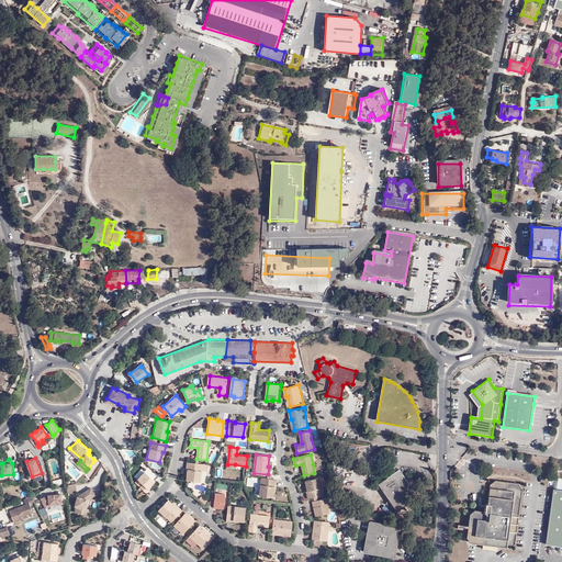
[(205,464),(187,462),(186,469),(187,469),(186,480),(203,482),(205,464)]
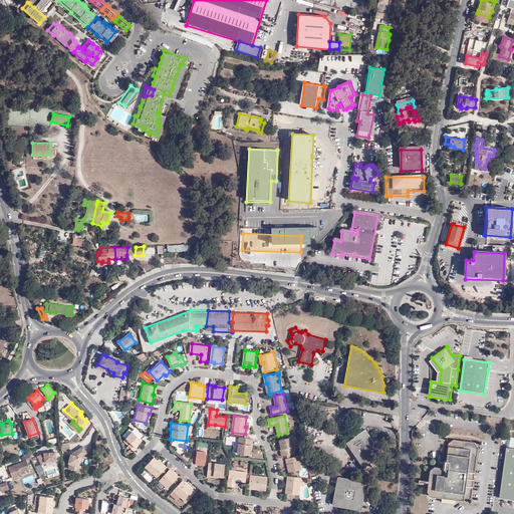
[(131,431),(121,441),(126,445),(124,447),(126,450),(129,448),(132,451),(135,447),(134,446),(140,440),(131,431)]
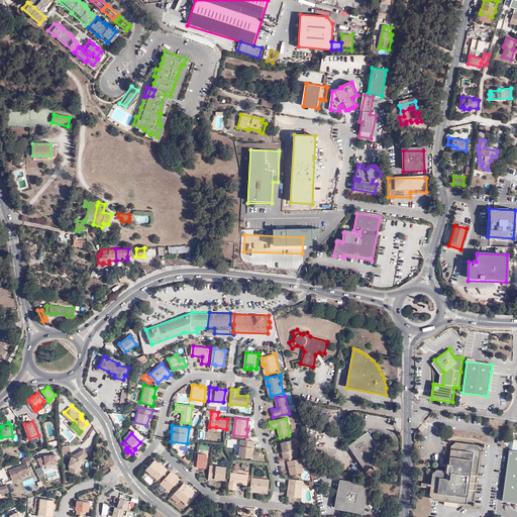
[(366,473),(377,466),(374,460),(377,446),(368,433),(348,446),(366,473)]
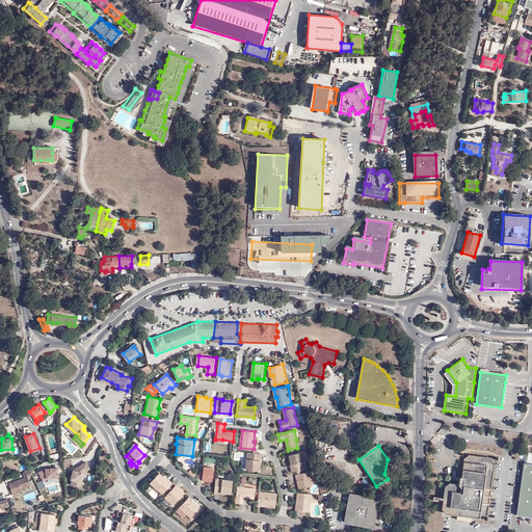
[(291,472),(307,469),(304,460),(302,451),(289,454),(291,464),(290,464),(291,472)]
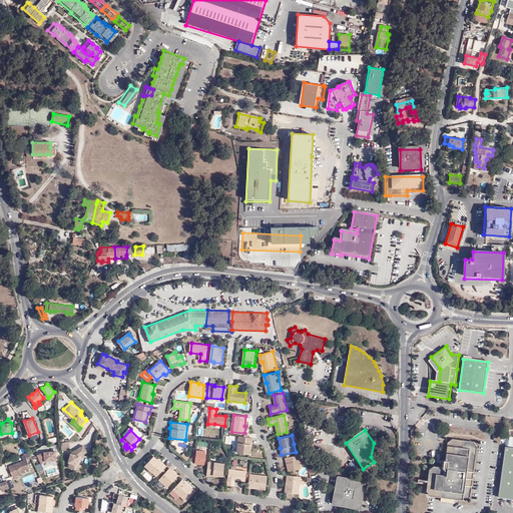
[(251,445),(252,439),(238,437),(236,452),(248,454),(249,445),(251,445)]
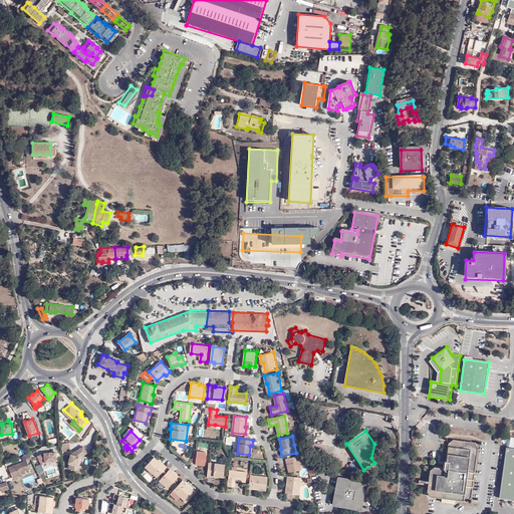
[(465,500),(470,496),(478,447),(474,442),(452,439),(448,442),(445,459),(444,459),(442,467),(434,466),(429,469),(426,489),(430,495),(441,497),(454,498),(465,500)]
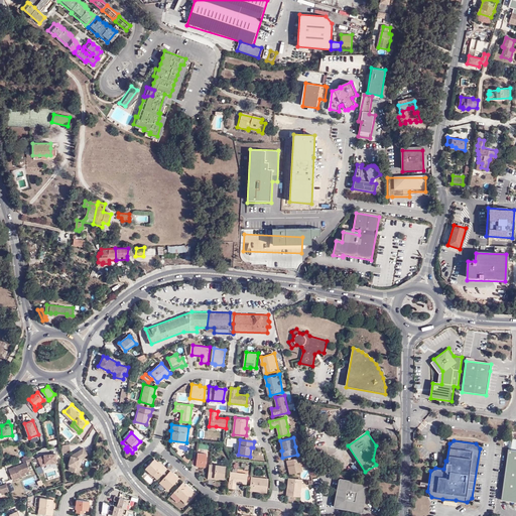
[(70,443),(62,443),(62,452),(71,450),(70,443)]
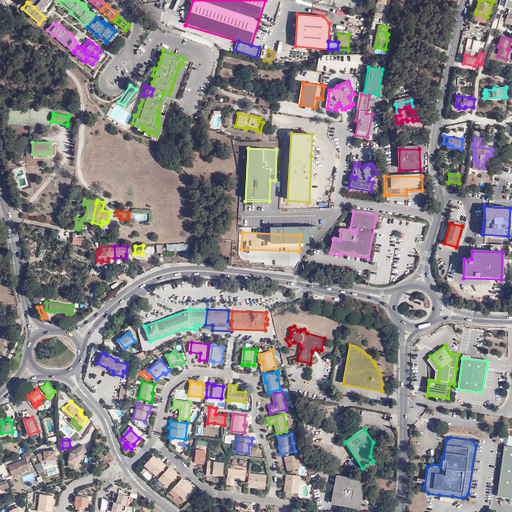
[(86,451),(82,444),(75,449),(75,452),(74,452),(71,451),(69,459),(70,460),(69,465),(79,468),(81,463),(78,462),(77,462),(79,453),(80,454),(86,451)]
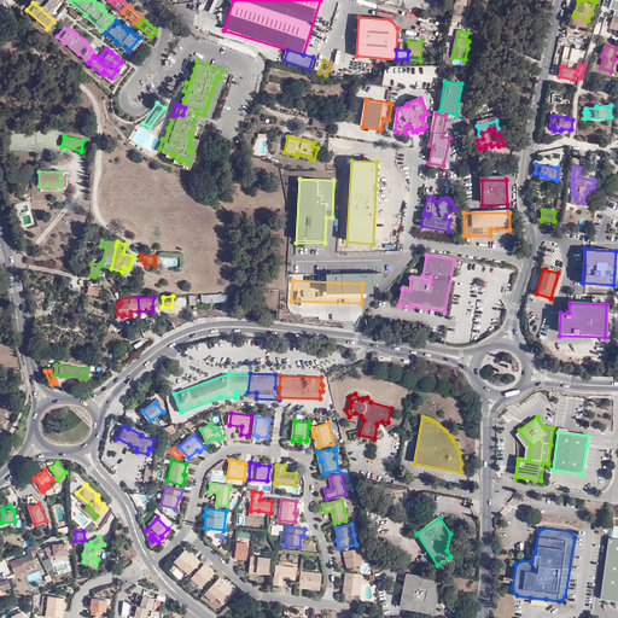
[(617,538),(608,537),(600,599),(617,600),(617,538)]
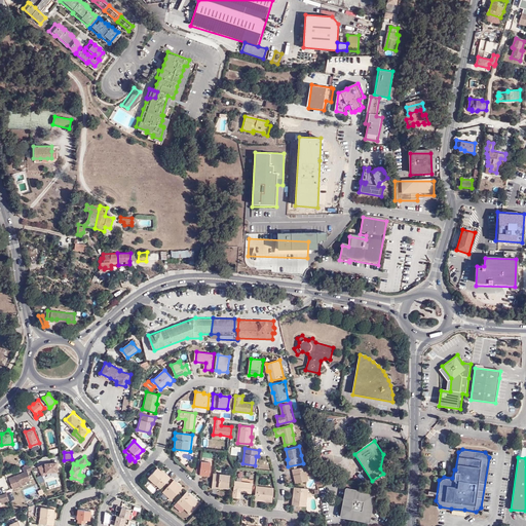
[(196,464),(195,472),(198,473),(198,474),(208,475),(210,461),(200,461),(200,464),(196,464)]
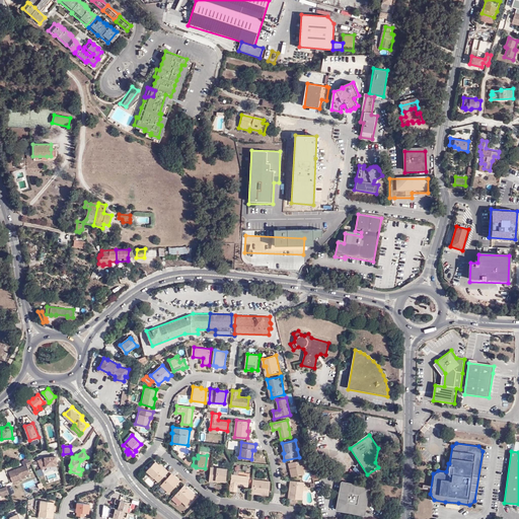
[(48,466),(57,465),(56,456),(44,457),(38,460),(42,469),(48,466)]
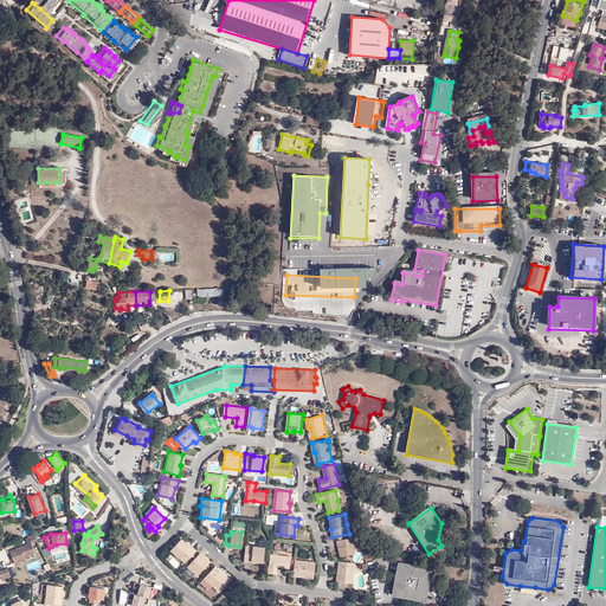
[(38,541),(36,535),(26,539),(28,545),(11,553),(15,563),(25,560),(25,558),(30,555),(37,553),(32,543),(38,541)]
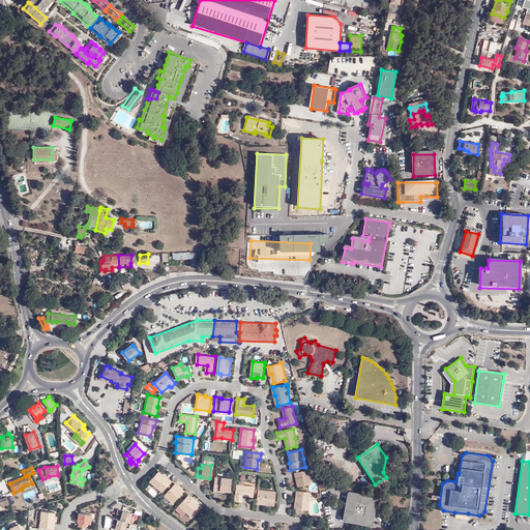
[(149,480),(162,492),(171,481),(166,476),(165,477),(158,470),(149,480)]
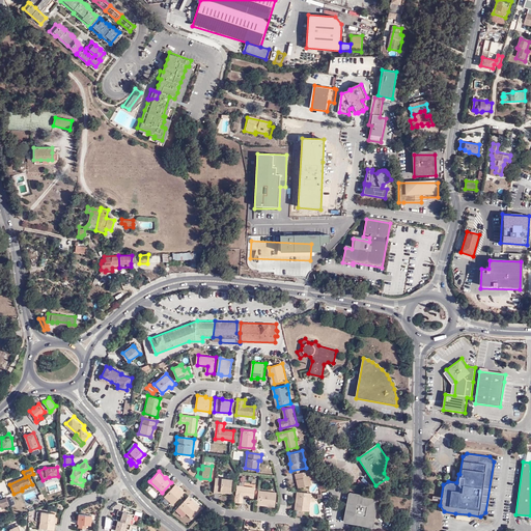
[(308,471),(296,473),(298,478),(297,479),(299,487),(311,485),(308,471)]
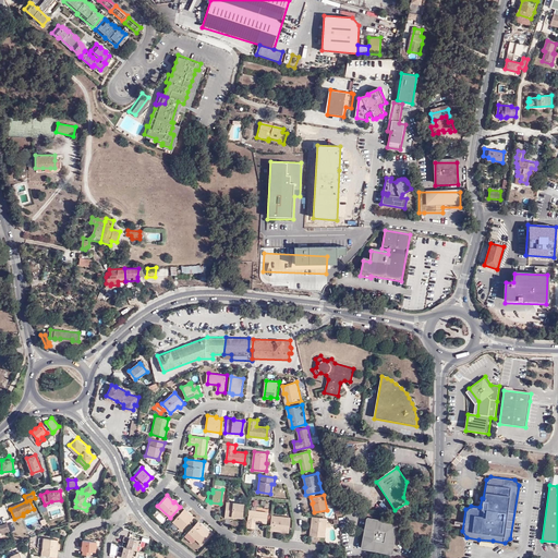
[(226,500),(225,516),(231,517),(231,516),(242,517),(243,502),(226,500)]
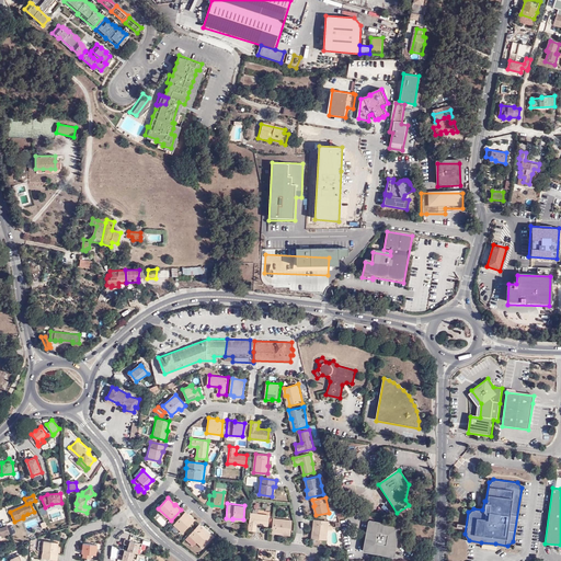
[(250,511),(248,528),(256,529),(256,523),(268,524),(270,513),(250,511)]
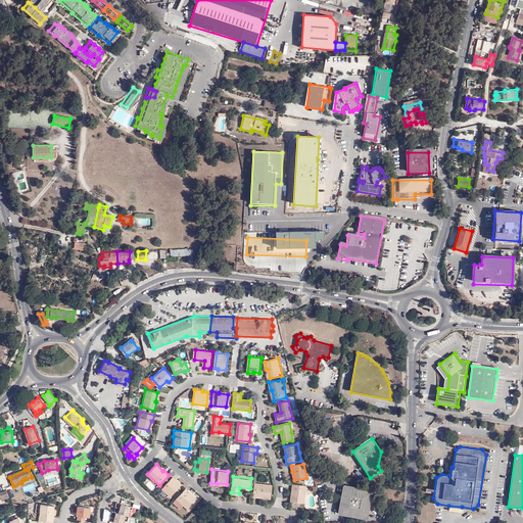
[(171,477),(160,488),(170,496),(181,485),(176,480),(175,481),(171,477)]
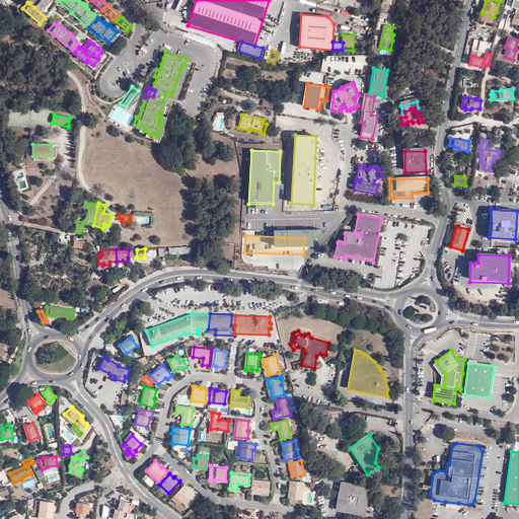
[(252,477),(251,491),(261,492),(261,493),(269,494),(270,479),(252,477)]
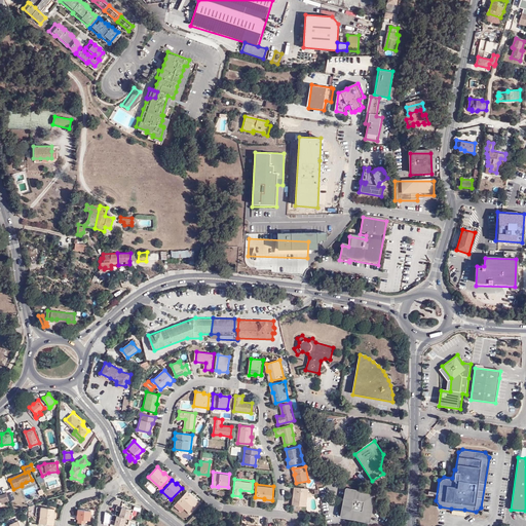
[(307,506),(309,489),(295,488),(294,497),(293,497),(292,504),(307,506)]
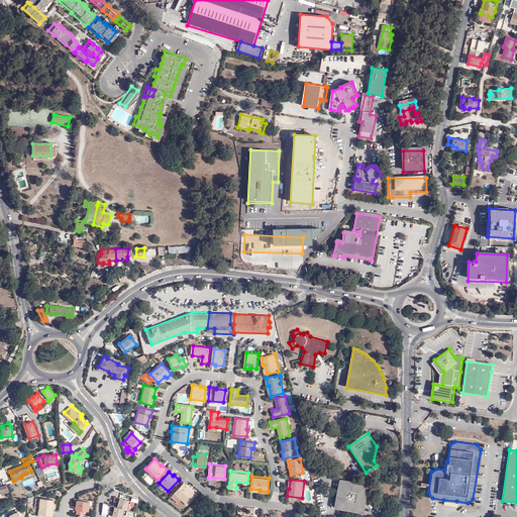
[(59,481),(44,486),(45,488),(44,489),(45,491),(61,486),(59,481)]
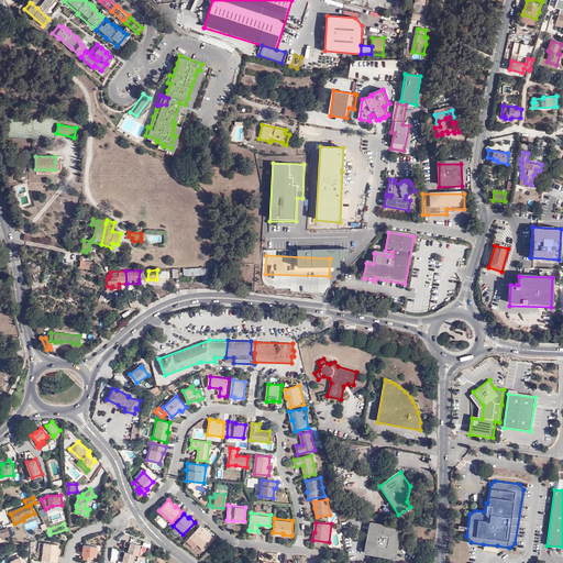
[(371,523),(364,555),(397,562),(403,529),(371,523)]
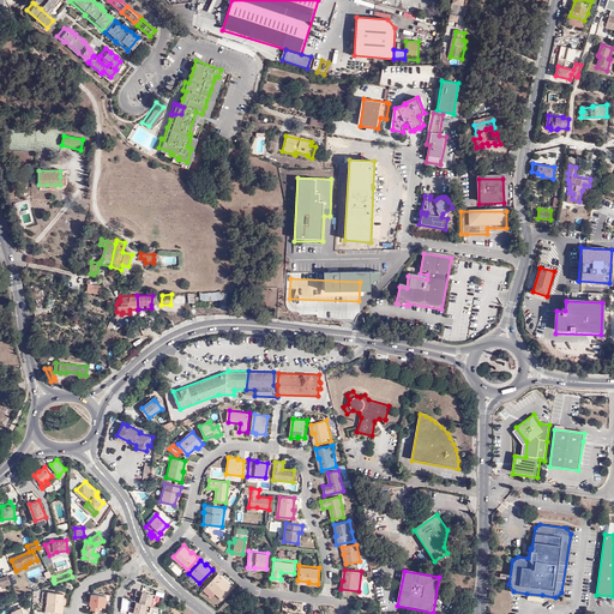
[(224,583),(216,575),(206,585),(214,594),(221,600),(232,588),(226,582),(224,583)]
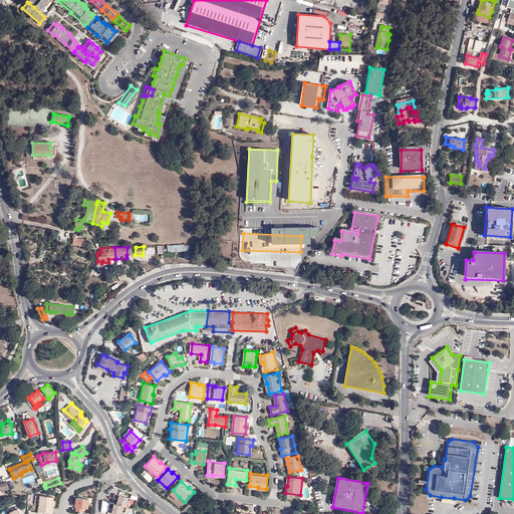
[(9,491),(6,482),(0,484),(0,489),(1,489),(2,491),(2,493),(9,491)]
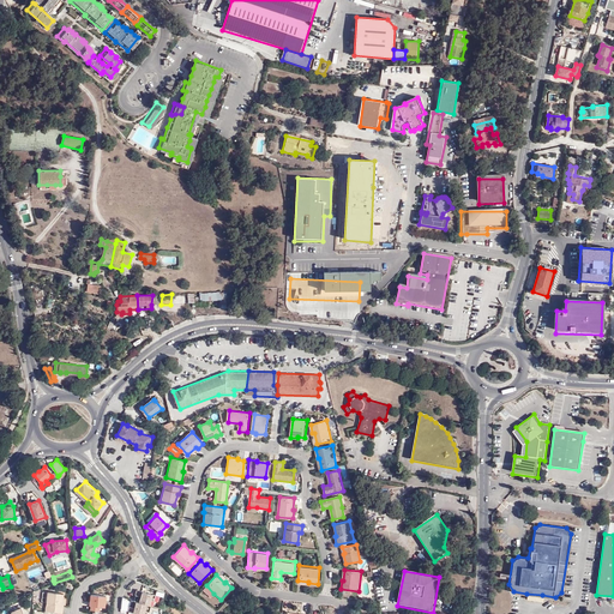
[(206,585),(203,589),(210,599),(214,594),(206,585)]
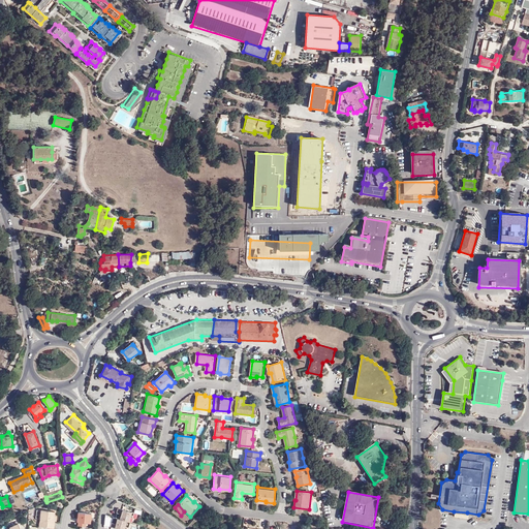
[(119,507),(116,517),(129,521),(130,517),(133,518),(134,512),(119,507)]
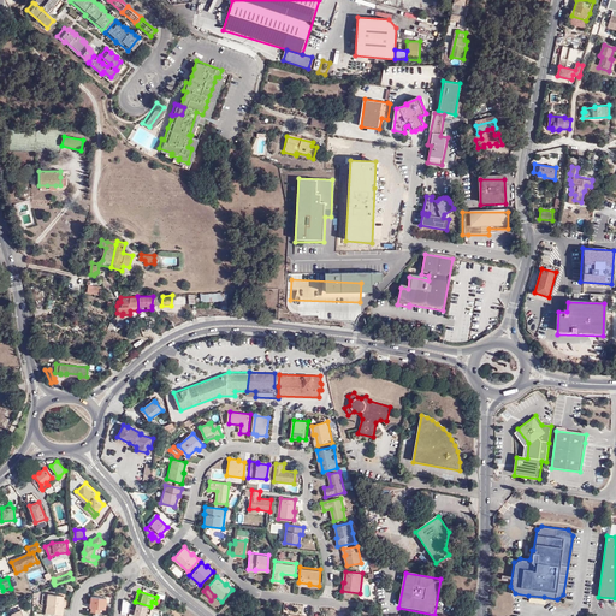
[(45,612),(63,615),(64,608),(61,606),(63,594),(48,592),(45,612)]
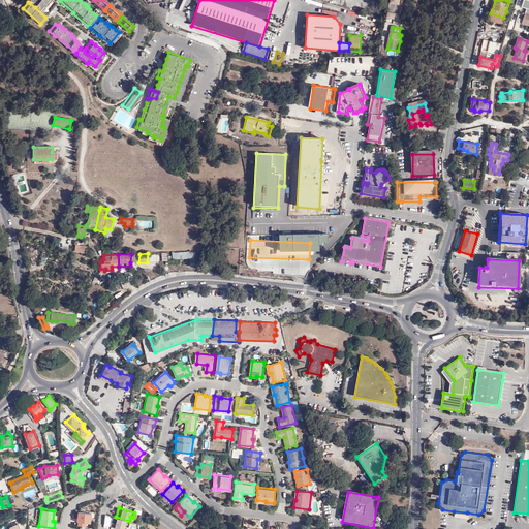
[(79,521),(79,525),(86,526),(87,523),(90,523),(91,512),(80,511),(78,521),(79,521)]
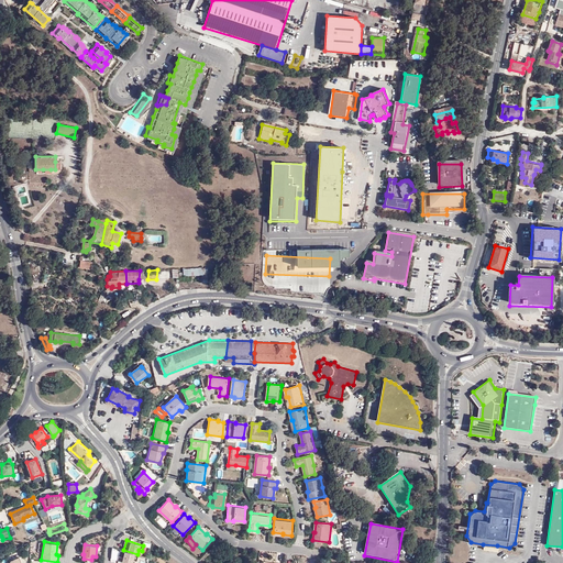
[(123,550),(121,549),(118,559),(129,562),(131,562),(133,560),(136,561),(139,555),(138,554),(123,550)]
